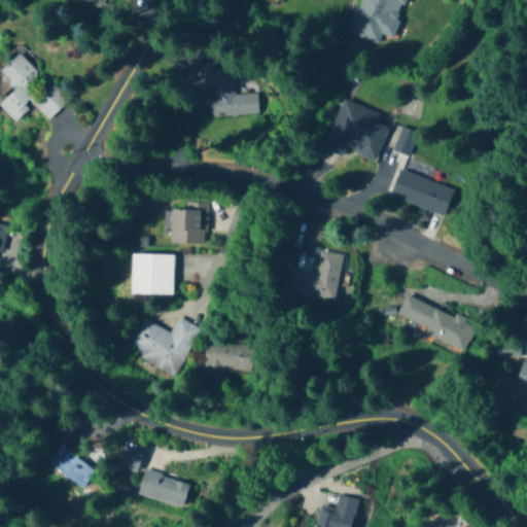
[(81,0),(102,8),(105,0),(81,0)]
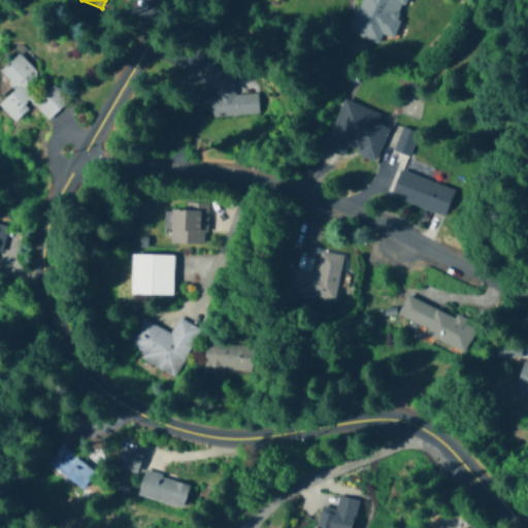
[(360,0),(348,33),(384,47),(399,6),(404,8),(406,0),(360,0)]
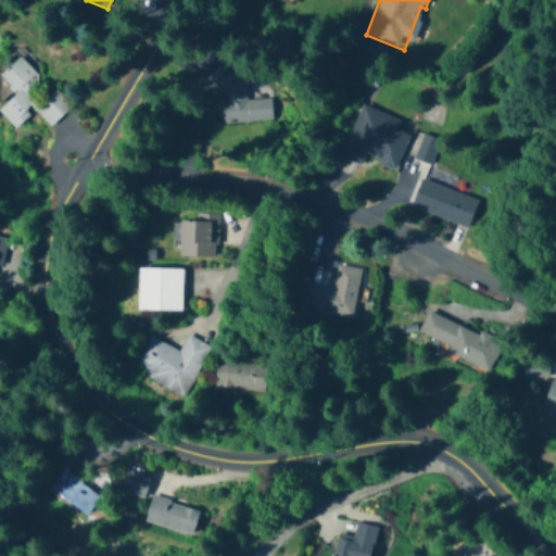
[(0,113),(15,130),(36,112),(50,128),(72,109),(54,89),(42,100),(33,88),(41,80),(20,58),(0,75),(0,78),(15,96),(0,110),(0,113)]
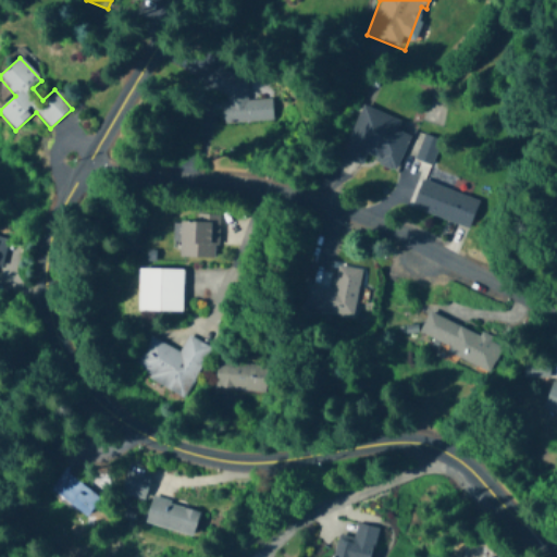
[(272,121),(272,100),(247,101),(246,75),(218,76),(220,123),(272,121)]
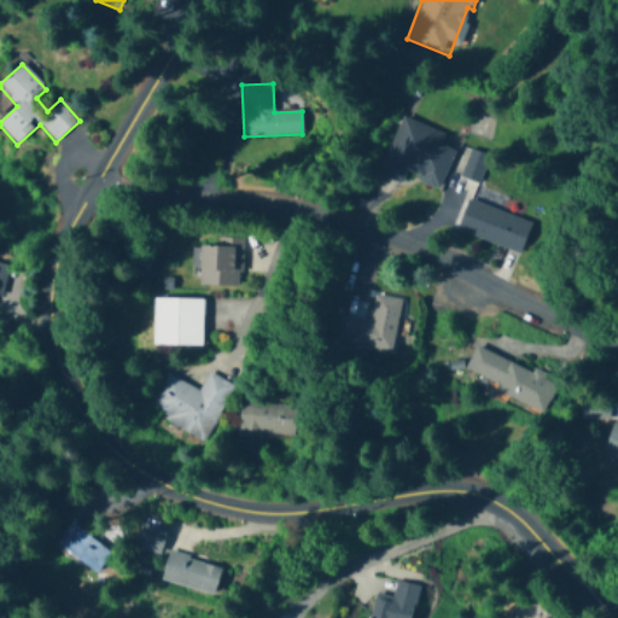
[(445,135),(401,117),(379,175),(402,184),(404,176),(439,190),(455,151),(442,146),(445,135)]
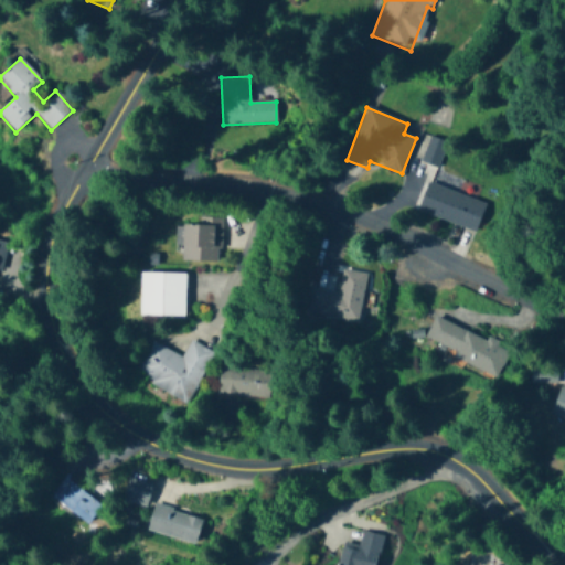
[(420,160),(434,168),(446,147),(434,139),(420,160)]
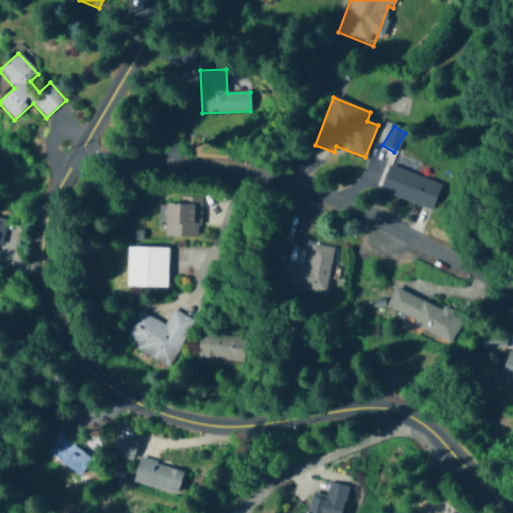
[(432,211),(441,185),(389,167),(380,193),(432,211)]
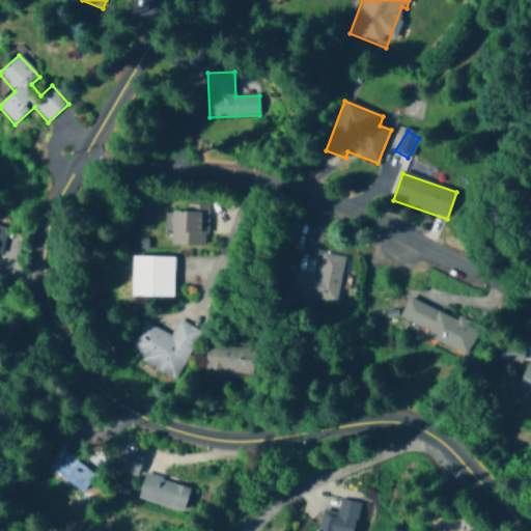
[(186,213),(168,212),(167,246),(207,248),(208,204),(186,203),(186,213)]
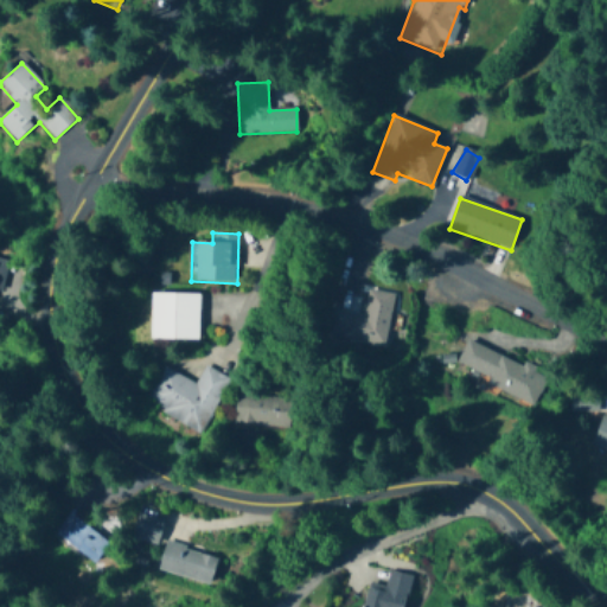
[(331,339),(385,349),(394,295),(368,291),(363,318),(334,313),(331,339)]
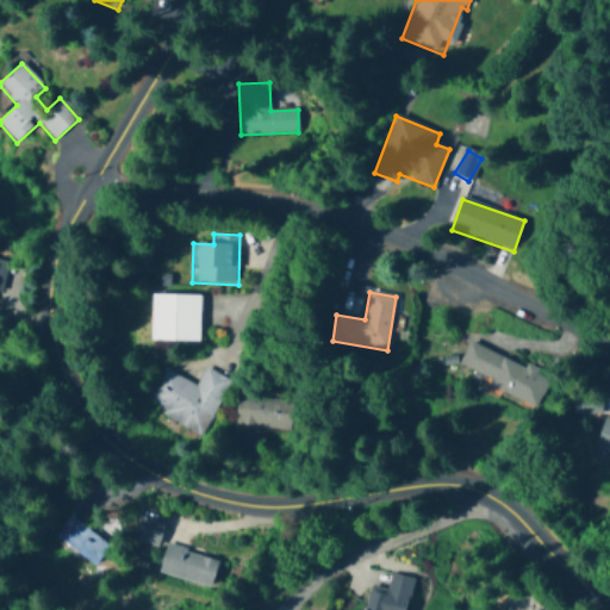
[(200,343),(200,297),(151,297),(151,343),(200,343)]
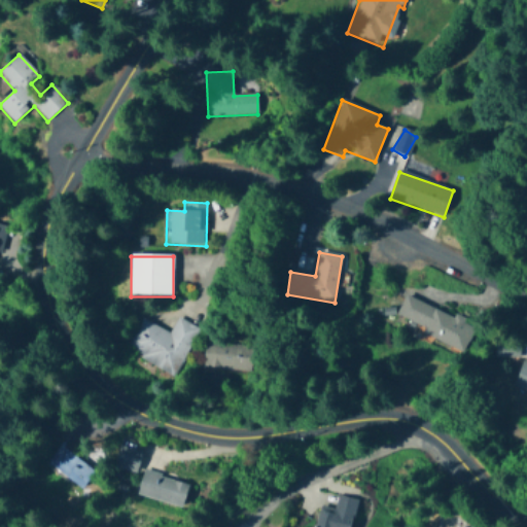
[(406,297),(394,322),(465,352),(476,326),(406,297)]
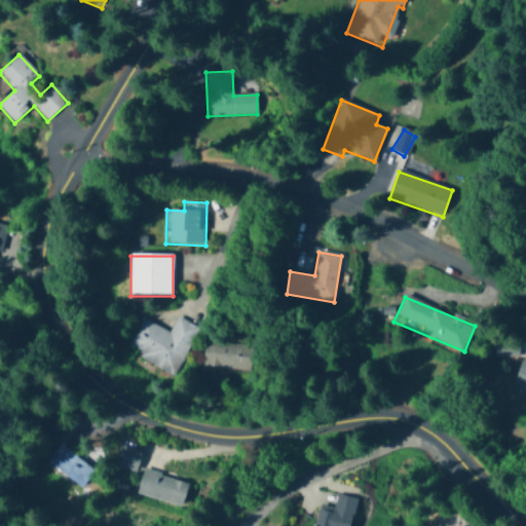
[(175,376),(199,329),(177,317),(168,333),(141,318),(124,351),(175,376)]
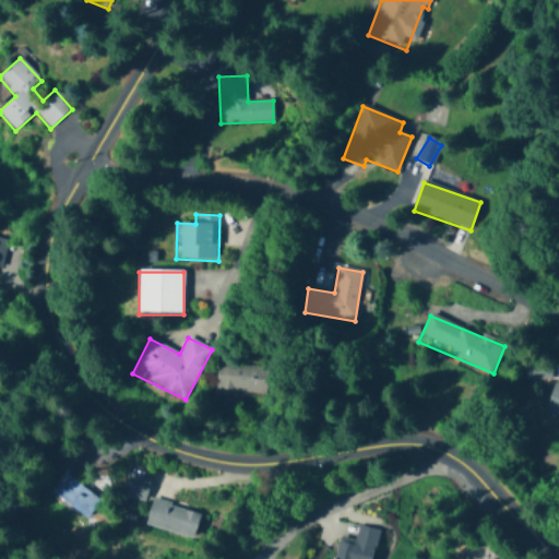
[(215,391),(266,396),(269,368),(218,364),(215,391)]
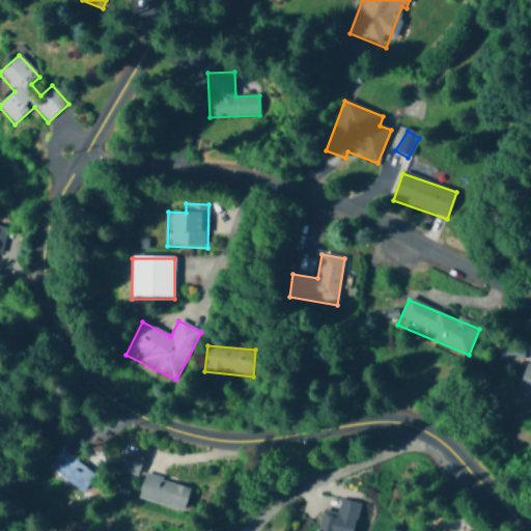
[(500,364),(523,364),(523,350),(500,350),(500,364)]
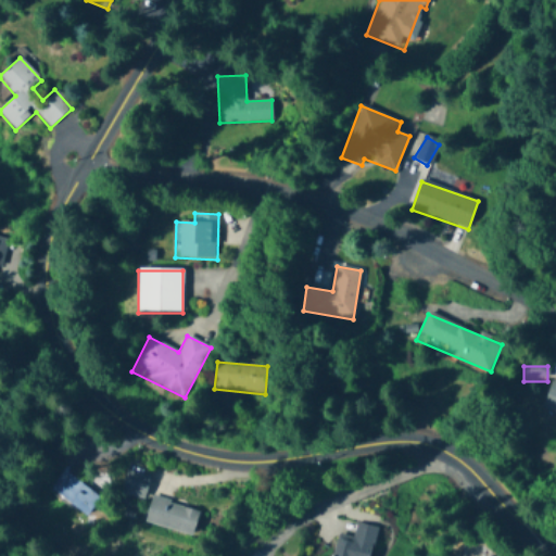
[(555,384),(551,382),(541,412),(555,416),(555,384)]
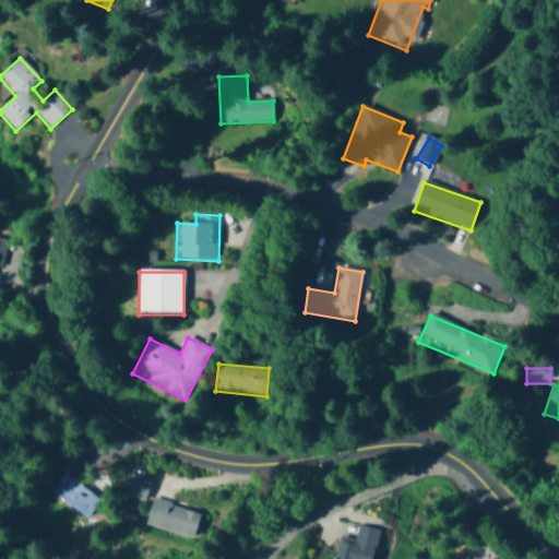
[(80,522),(96,501),(60,473),(44,495),(80,522)]
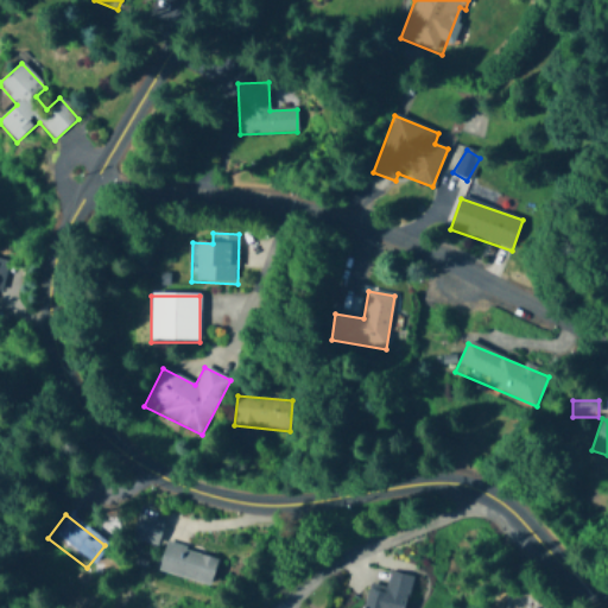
[(157,546),(164,523),(135,514),(128,539),(157,546)]
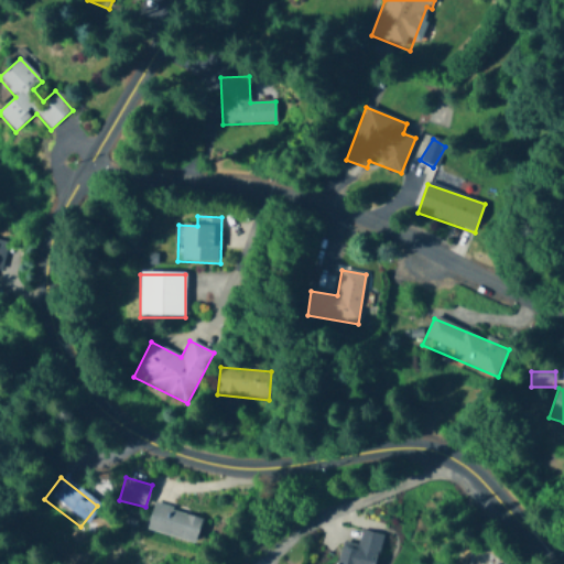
[(203,516),(152,506),(147,533),(197,543),(203,516)]
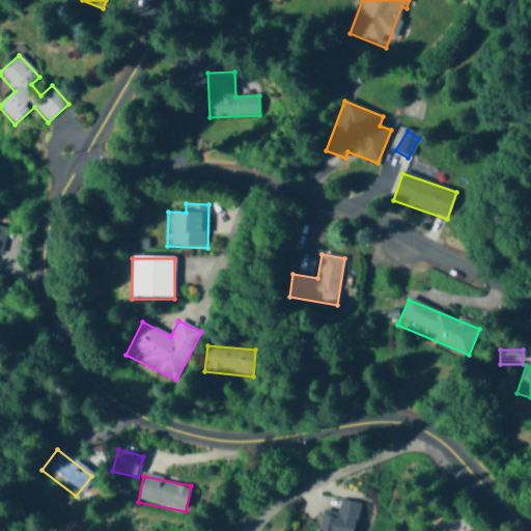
[(324,511),(318,530),(354,530),(360,505),(340,500),(337,514),(324,511)]
